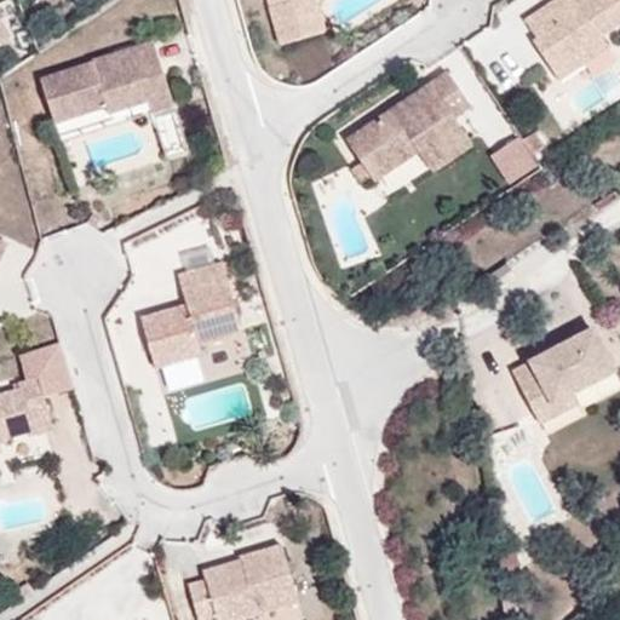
[(268,0),(282,46),(328,33),(317,0),(268,0)]
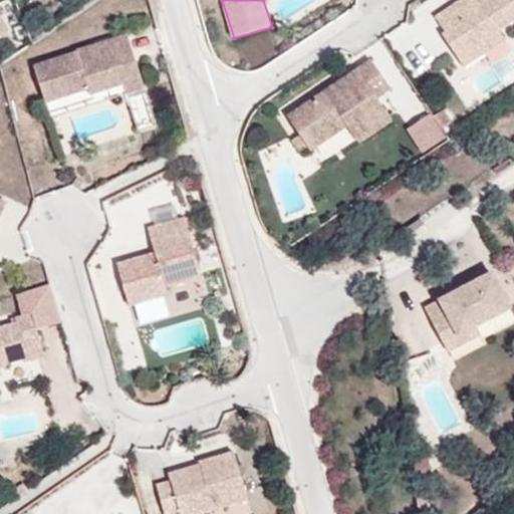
[(513,20),(513,0),(457,0),(434,16),(443,30),(439,33),(463,69),(505,41),(498,31),(513,20)]
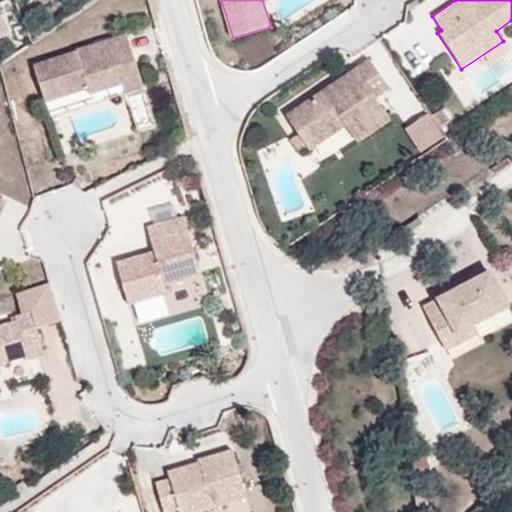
[(0,39),(8,36),(0,15),(0,39)]
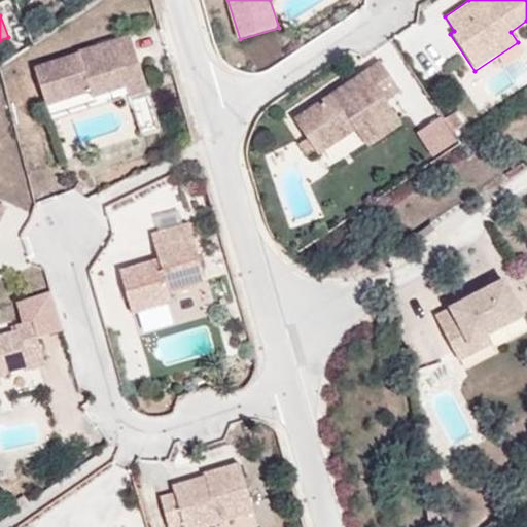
[(132,35),(35,66),(47,104),(93,90),(96,97),(129,86),(132,96),(149,90),(132,35)]
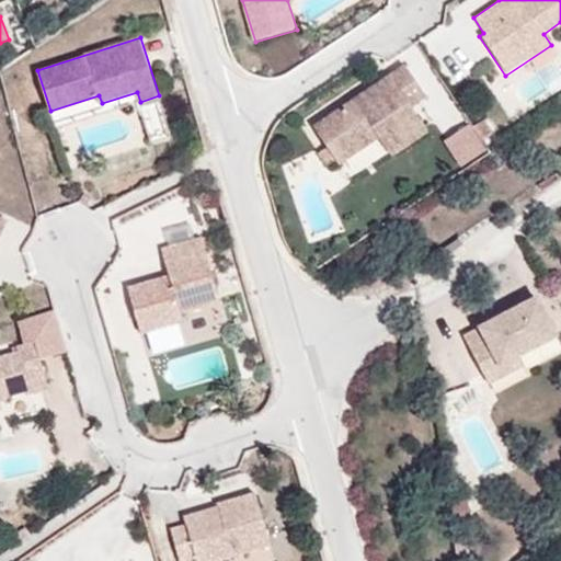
[(407,64),(315,126),(341,165),(381,139),(395,159),(433,134),(416,109),(430,100),(407,64)]
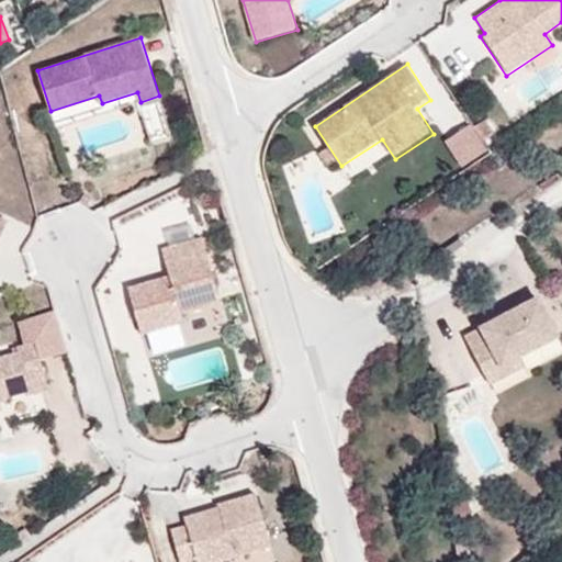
[(496,141),(481,117),(449,138),(464,163),(496,141)]
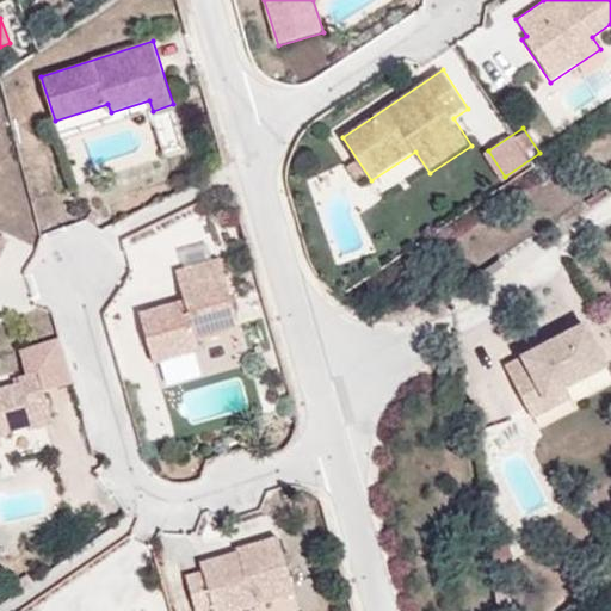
[(0,265),(11,241),(0,235),(0,265)]
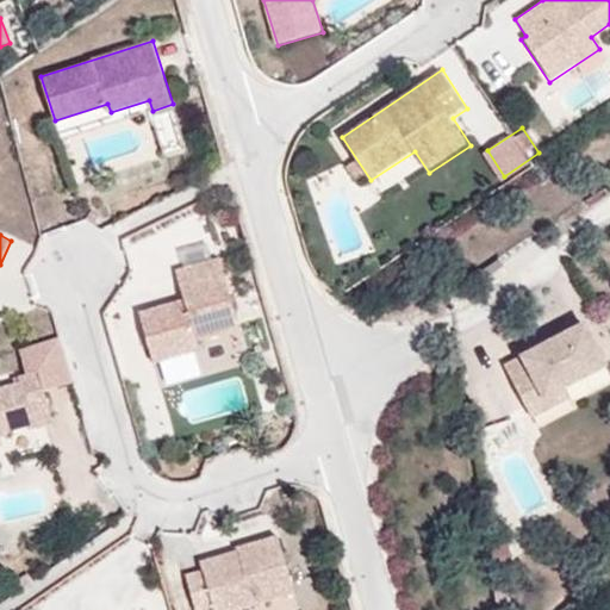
[(241,329),(221,257),(176,269),(185,300),(141,311),(154,363),(200,352),(198,341),(241,329)]
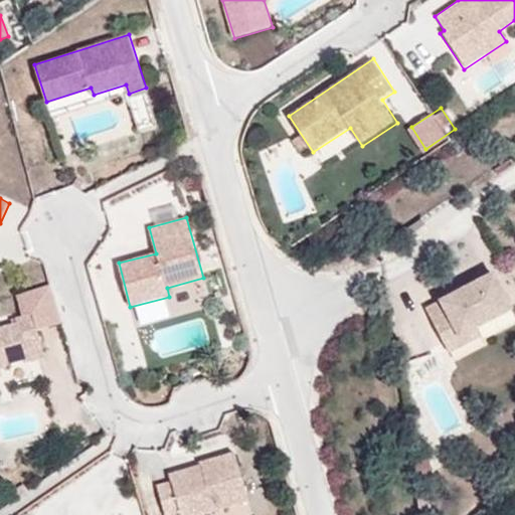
[(491,272),(422,308),(444,345),(511,308),(491,272)]
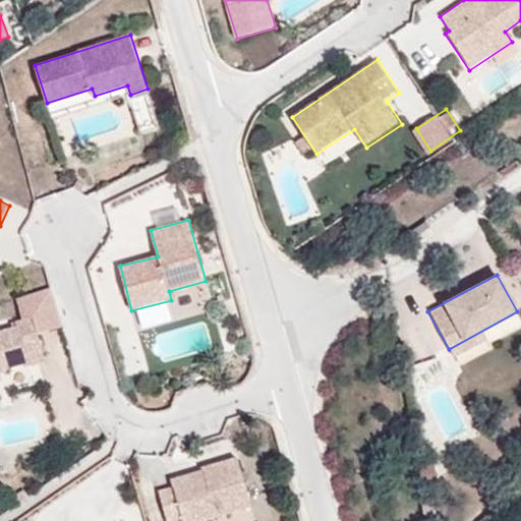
[(19,327),(0,331),(0,382),(4,381),(2,371),(31,364),(26,353),(42,349),(33,317),(18,322),(19,327)]
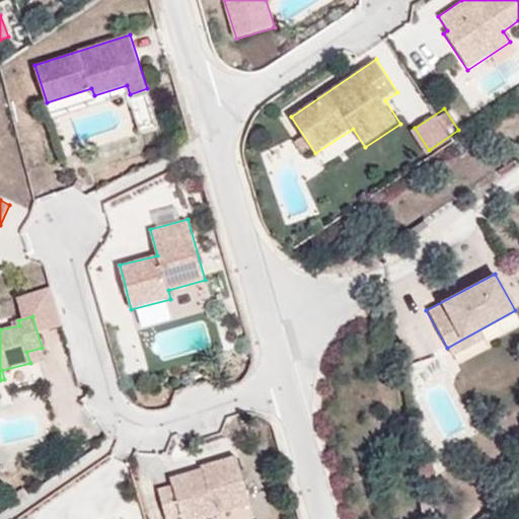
[(479,329),(447,348),(452,358),(485,340),(479,329)]
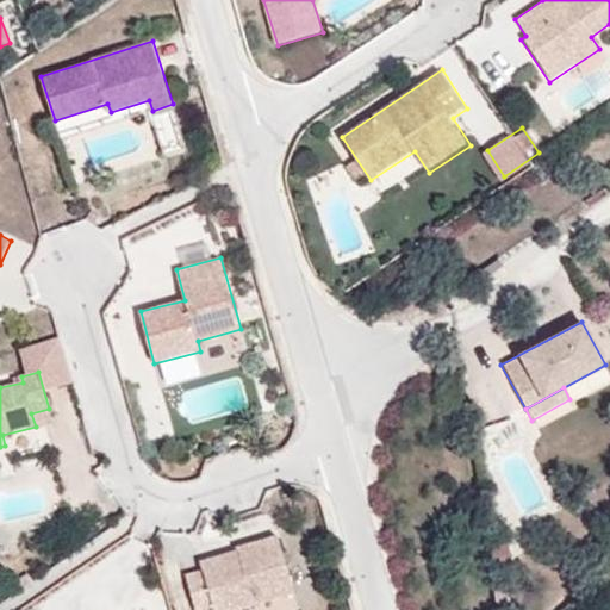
[(243,609),(296,595),(278,536),(238,548),(238,551),(200,561),(203,568),(186,574),(197,609),(211,609),(216,609),(243,609)]
